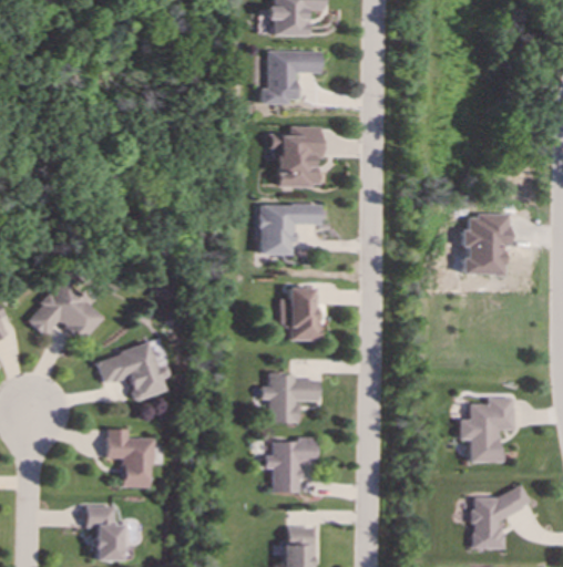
[(308,37),(309,10),(325,11),(325,0),(274,0),(274,7),(268,7),(268,20),(274,20),(274,35),(308,37)]
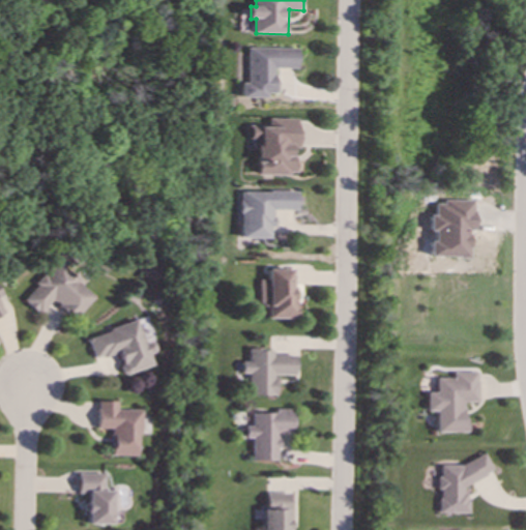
[(253,83),(246,83),(246,98),(271,98),(271,94),(280,94),(280,68),(302,68),(302,49),(253,48),(253,83)]
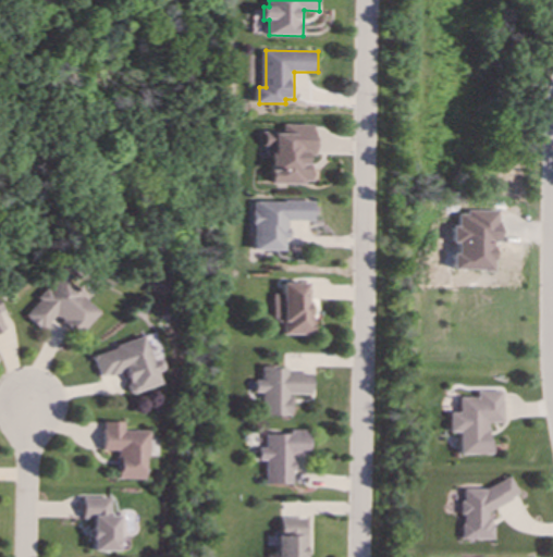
[(318,125),(286,125),(286,133),(271,133),(271,184),(312,184),(312,156),(318,156),(318,125)]
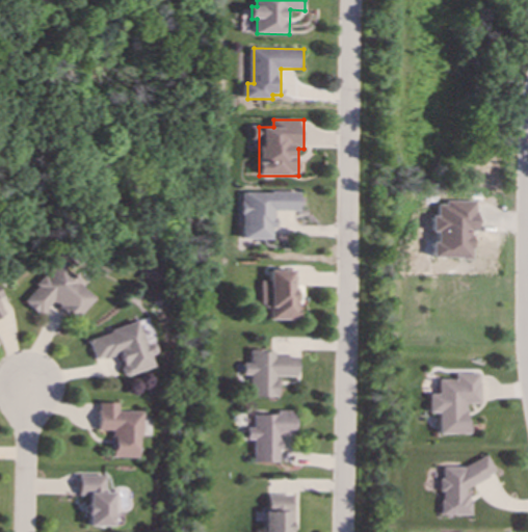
[(273,239),(274,229),(278,229),(279,211),(302,211),(302,193),(245,192),(244,239),(273,239)]
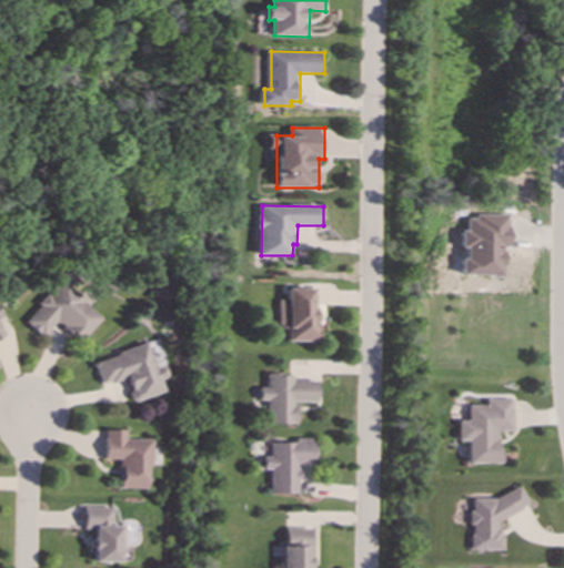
[(106,317),(67,281),(29,322),(47,337),(60,322),(83,342),(106,317)]
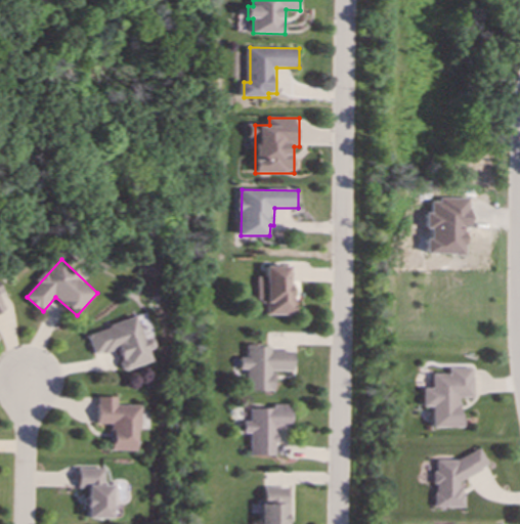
[(266,314),(292,315),(293,266),(267,266),(267,277),(259,277),(259,302),(267,302),(266,314)]
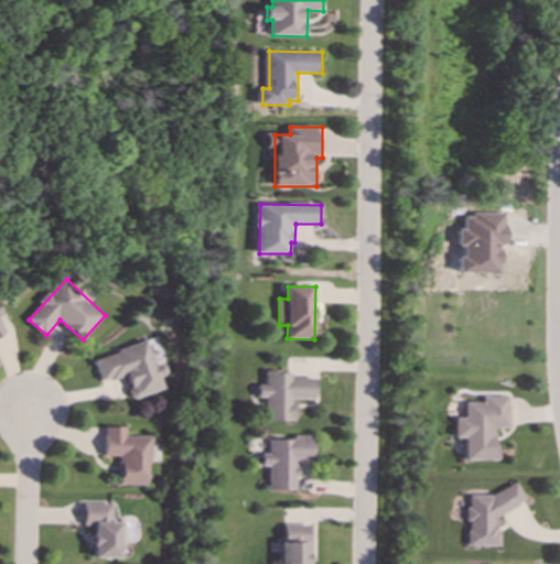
[(0,337),(9,333),(0,318),(8,314),(0,301),(0,337)]
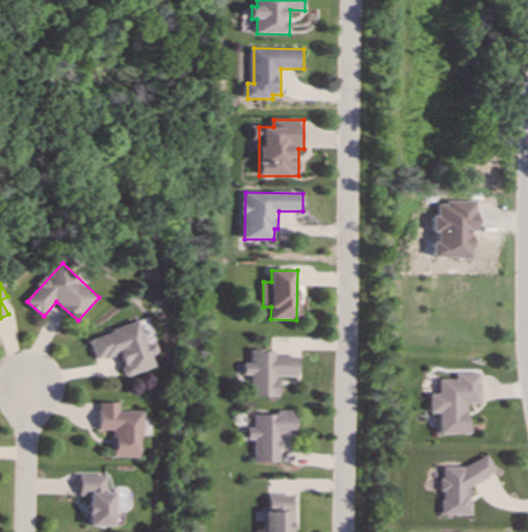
[(148,344),(158,342),(153,318),(142,321),(148,344)]
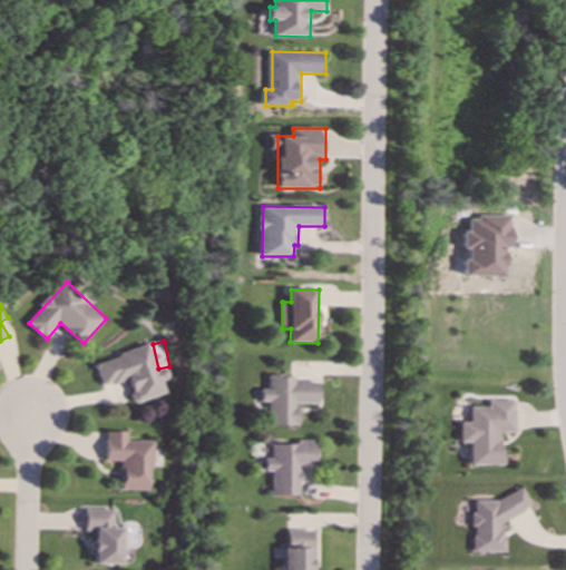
[(97,362),(104,387),(129,380),(136,403),(168,394),(164,379),(169,377),(167,367),(158,370),(152,346),(97,362)]
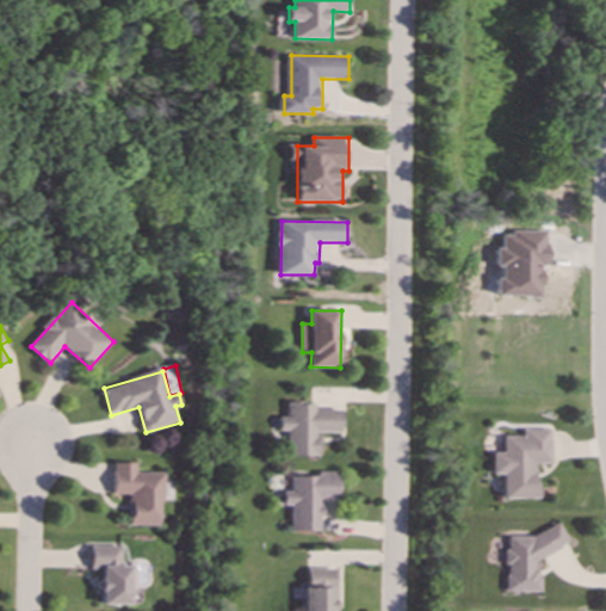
[(344,432),(344,409),(316,409),(316,403),(290,403),(290,418),(282,418),(282,431),(289,431),(289,456),(320,456),(320,432),(344,432)]
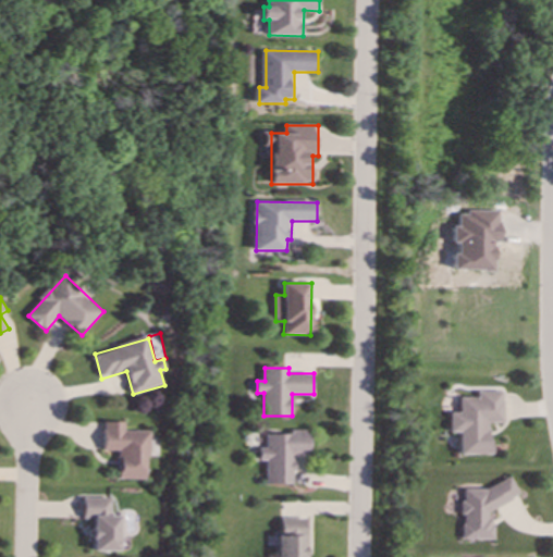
[(505,391),(480,392),(480,398),(463,398),(463,412),(452,412),(453,433),(463,433),(463,455),(493,455),(493,423),(506,422),(505,391)]
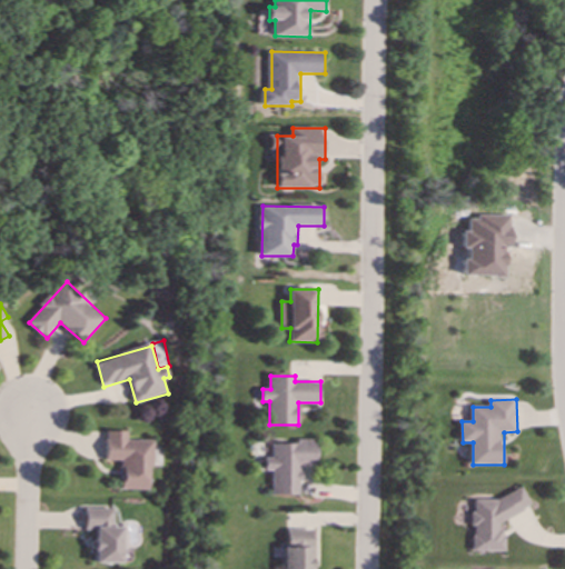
[(151,490),(152,440),(128,439),(129,431),(107,431),(106,460),(122,460),(121,489),(151,490)]
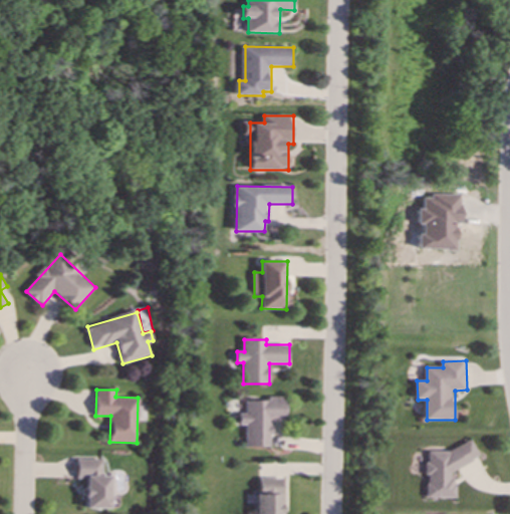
[(248,401),(247,414),(242,414),(241,425),(248,425),(247,447),(272,447),(273,421),(287,421),(288,397),(270,397),(269,401),(248,401)]
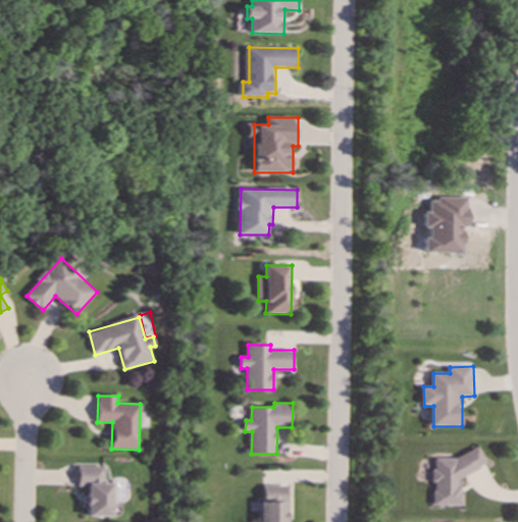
[(436,506),(465,506),(465,492),(459,479),(489,465),(481,447),(457,459),(437,459),(437,468),(434,469),(434,481),(435,484),(436,506)]
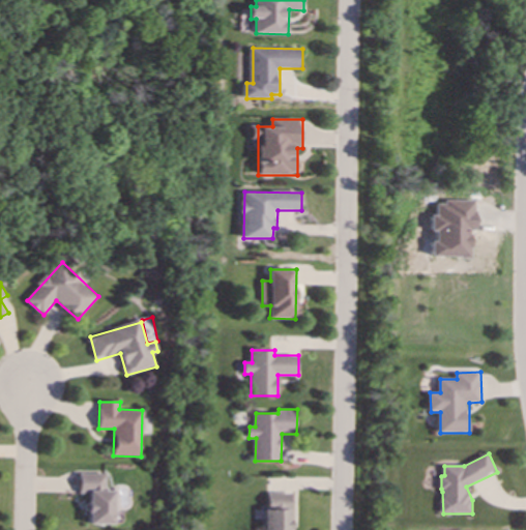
[(114,525),(114,491),(107,491),(107,474),(81,474),(81,494),(89,494),(89,524),(114,525)]
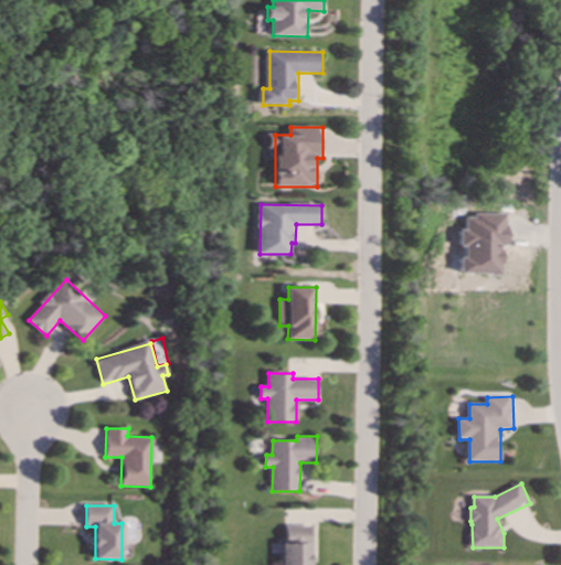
[(313,526),(286,525),(284,564),(315,564),(315,554),(311,554),(313,526)]
